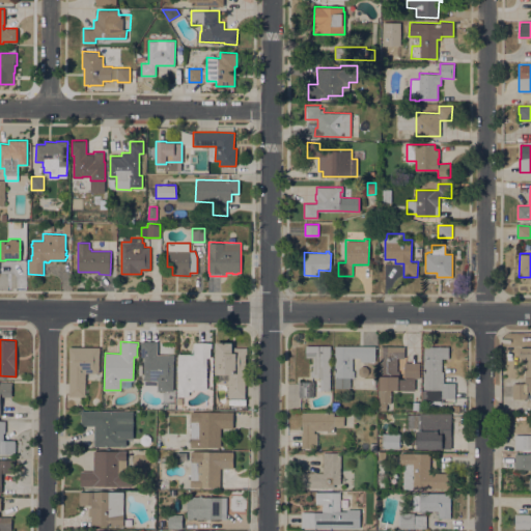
[(173,355),(173,391),(158,391),(158,381),(143,381),(144,357),(141,357),(141,341),(158,341),(158,354),(173,355)]
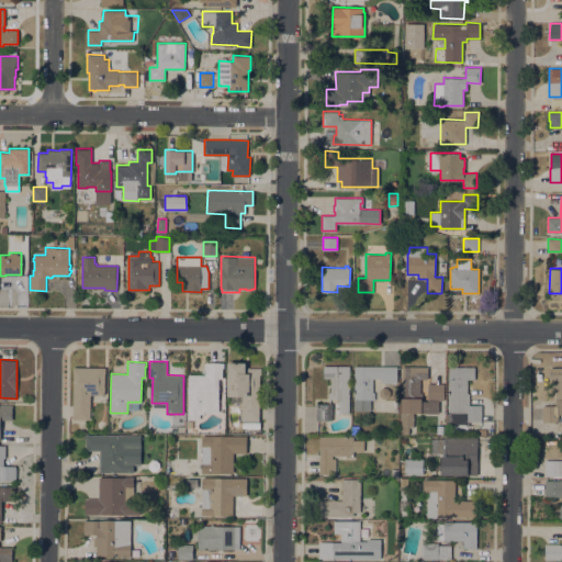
[(189,374),(204,374),(205,362),(225,362),(225,368),(223,367),(223,378),(220,378),(218,412),(204,412),(204,414),(200,414),(200,418),(188,418),(189,374)]
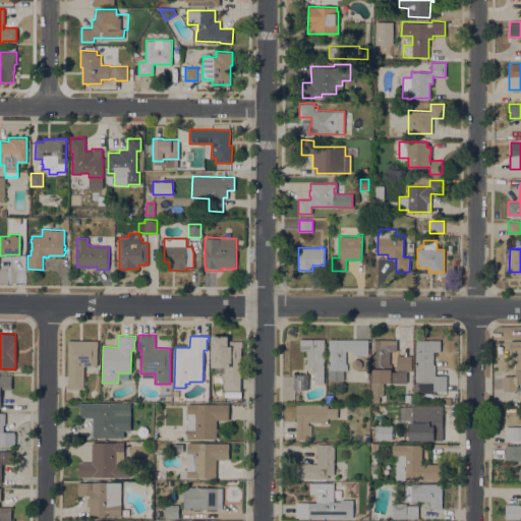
[(212,366),(212,336),(228,336),(228,341),(242,341),(242,347),(240,347),(240,390),(224,390),(224,366),(214,366),(212,366)]
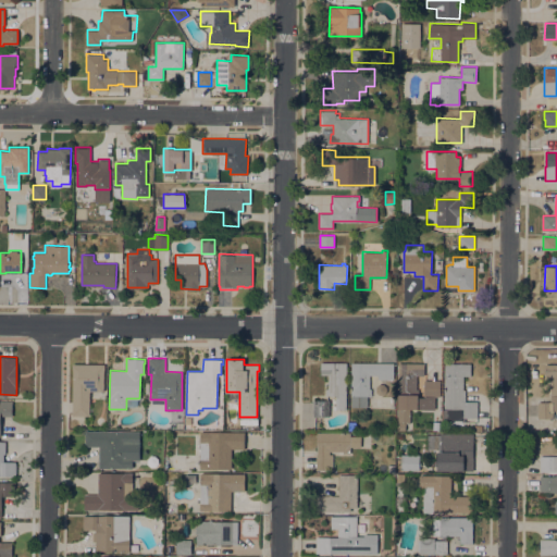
[(346,409),(336,409),(336,395),(326,395),(326,388),(327,388),(327,374),(321,374),(321,362),(347,362),(346,409)]
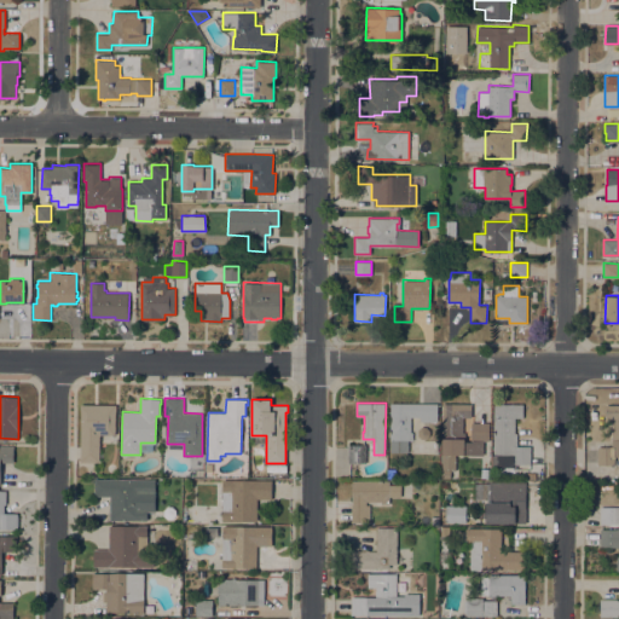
[(438,403),(438,421),(421,421),(421,417),(411,416),(411,432),(412,432),(412,439),(409,439),(409,452),(389,451),(391,403),(438,403)]
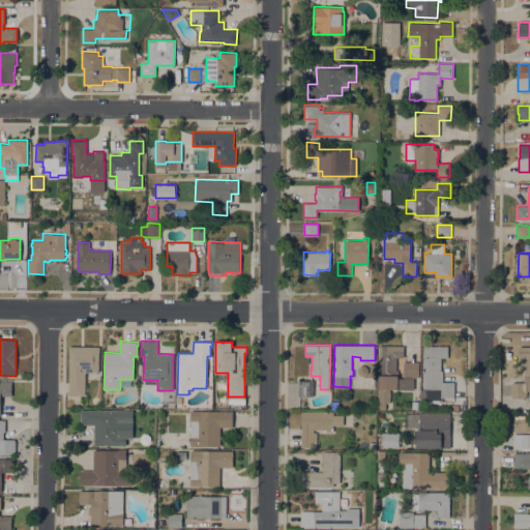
[(404,346),(404,357),(396,357),(396,371),(399,371),(399,376),(404,376),(404,361),(418,361),(418,378),(414,378),(414,389),(390,388),(390,403),(386,403),(386,409),(378,409),(379,345),(404,346)]
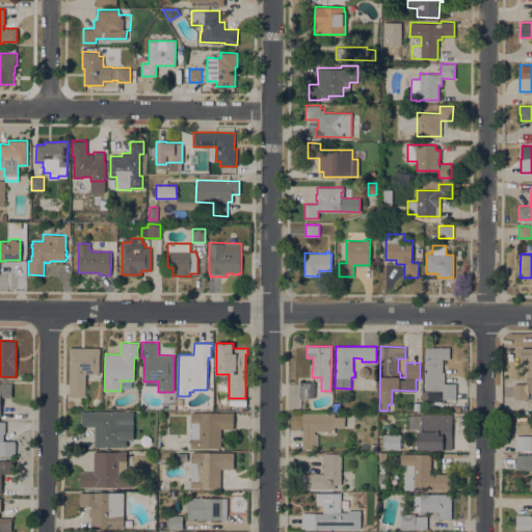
[(100,347),(99,373),(86,373),(85,397),(69,397),(70,347),(100,347)]
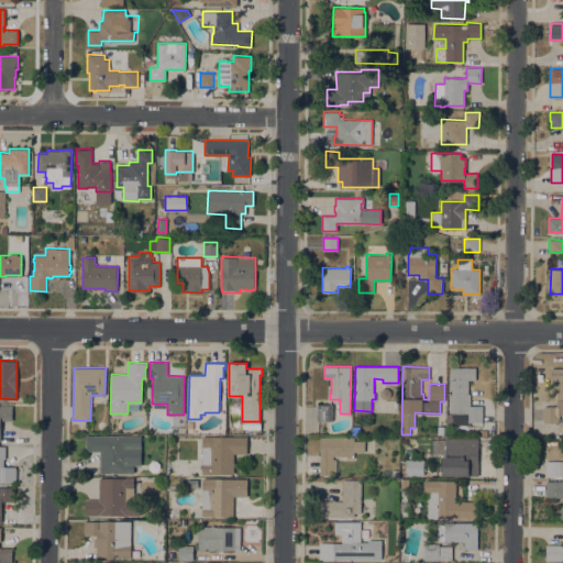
[(450,367),(476,367),(475,379),(468,379),(468,394),(471,394),(470,406),(483,406),(483,422),(465,421),(466,415),(449,415),(450,367)]
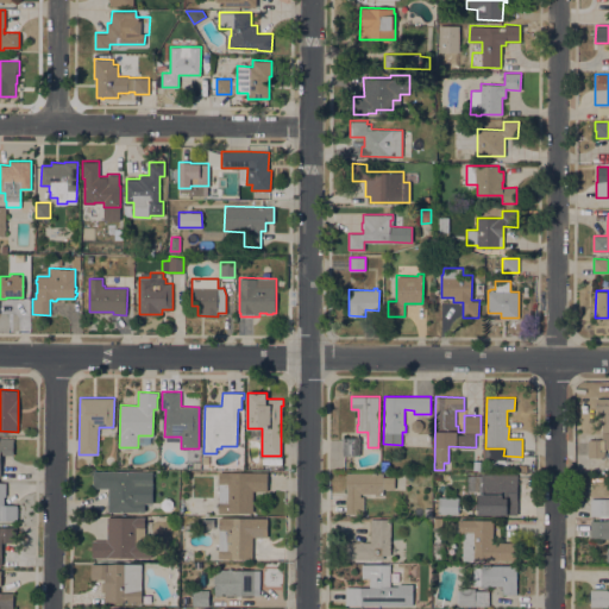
[(608,449),(606,449),(606,457),(588,457),(588,439),(602,439),(602,426),(603,426),(604,412),(596,412),(596,397),(608,397),(608,449)]
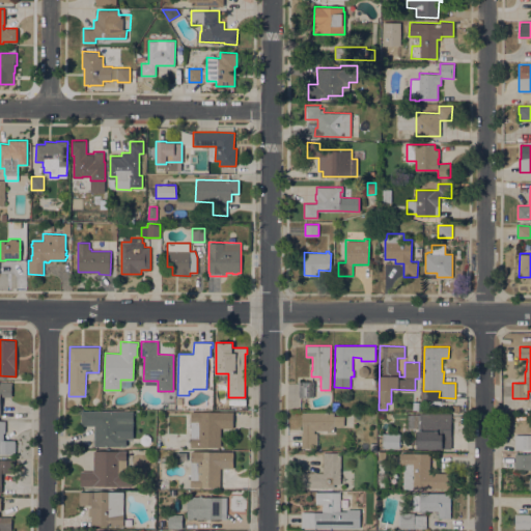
[(314,396),(299,396),(299,381),(314,382),(314,396)]
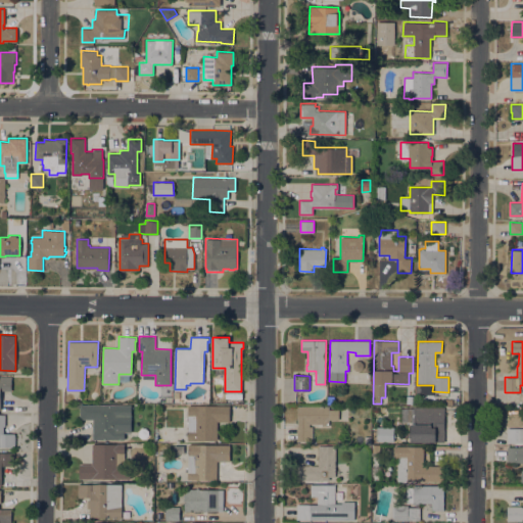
[(0,409),(0,376),(11,376),(11,390),(1,390),(1,409),(0,409)]
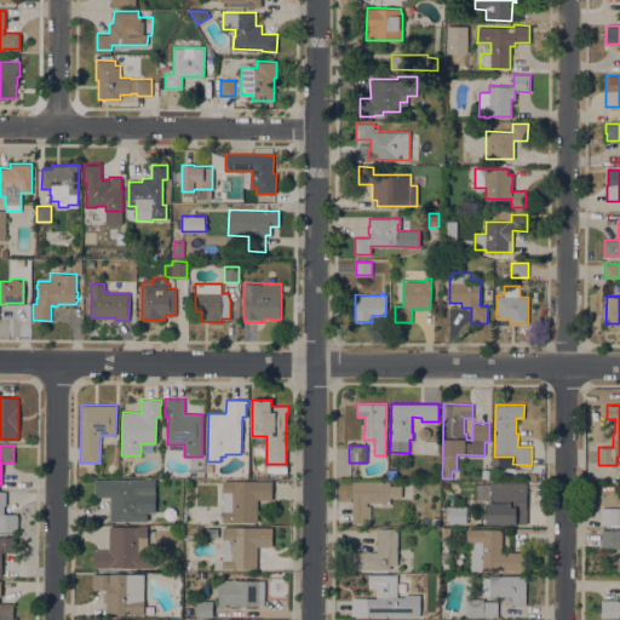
[(155,480),(155,512),(148,512),(148,521),(109,521),(110,497),(95,497),(95,478),(155,480)]
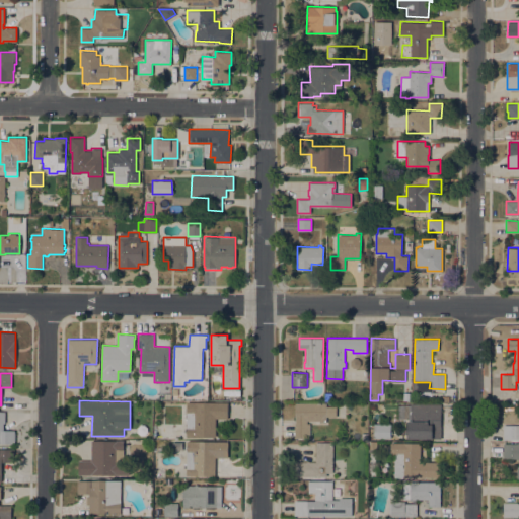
[(228,402),(228,418),(216,418),(215,437),(187,436),(187,401),(228,402)]
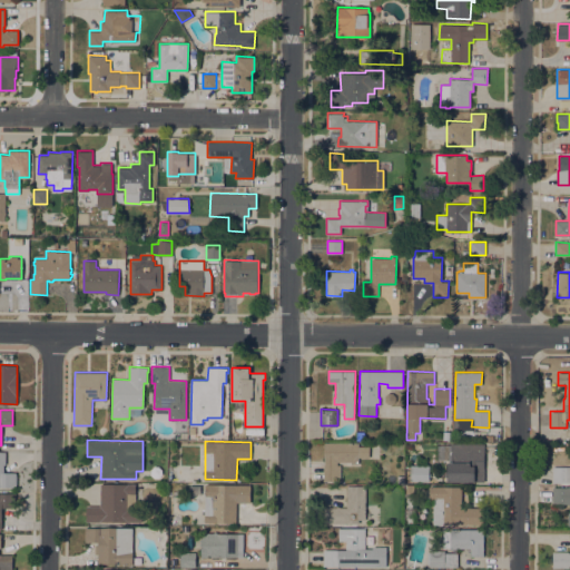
[(359,442),(359,445),(369,445),(369,457),(359,457),(359,463),(351,463),(351,461),(337,461),(337,464),(341,464),(341,480),(324,480),(324,464),(324,442),(359,442)]
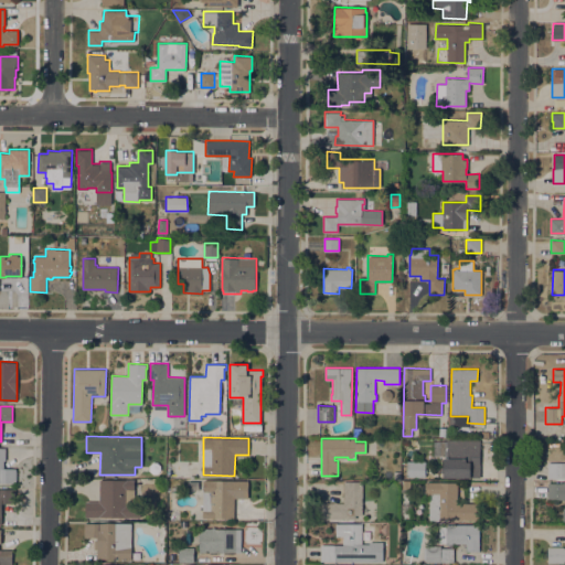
[(480,439),(480,478),(444,477),(444,472),(441,472),(441,466),(444,466),(444,457),(446,457),(446,456),(433,456),(433,440),(446,440),(447,439),(480,439)]
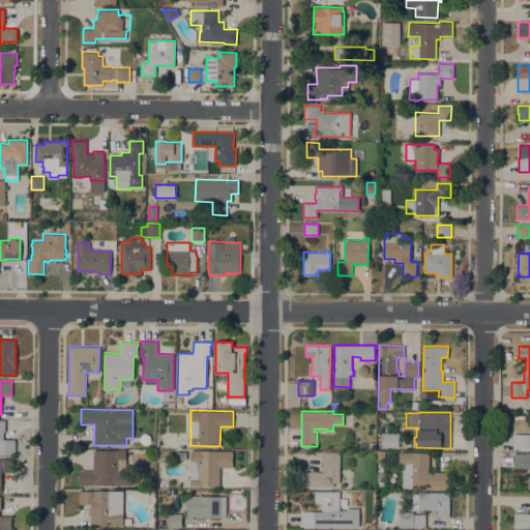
[(0,419),(5,419),(5,439),(16,439),(15,452),(0,452),(0,419)]
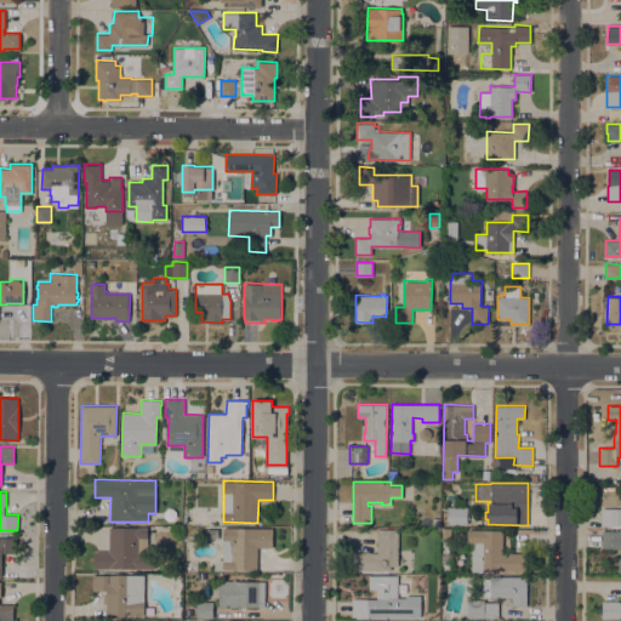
[(467,507),(467,524),(448,524),(448,507),(463,507),(467,507)]
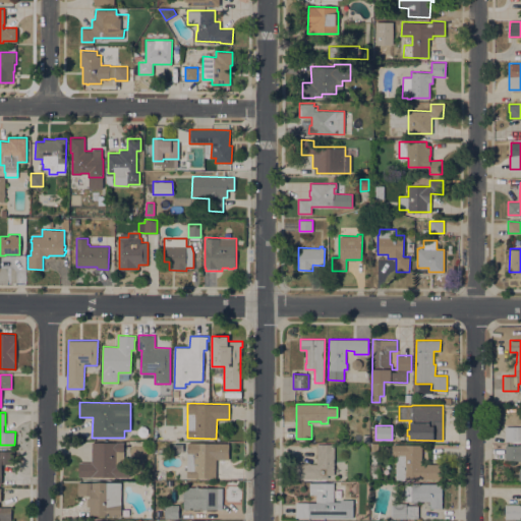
[(520,441),(505,441),(505,425),(520,425),(520,441)]
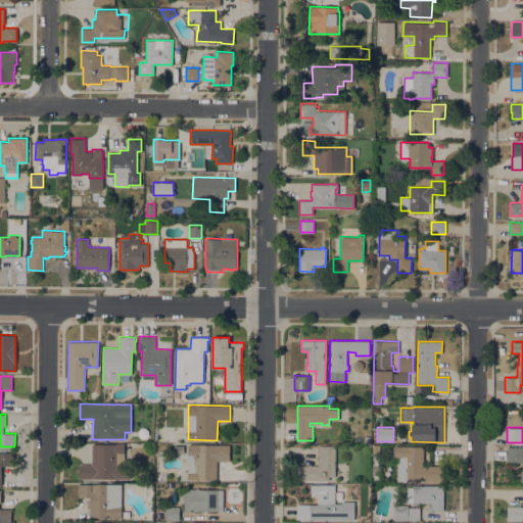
[(80,478),(80,464),(92,464),(92,443),(125,443),(124,466),(130,466),(130,478),(80,478)]
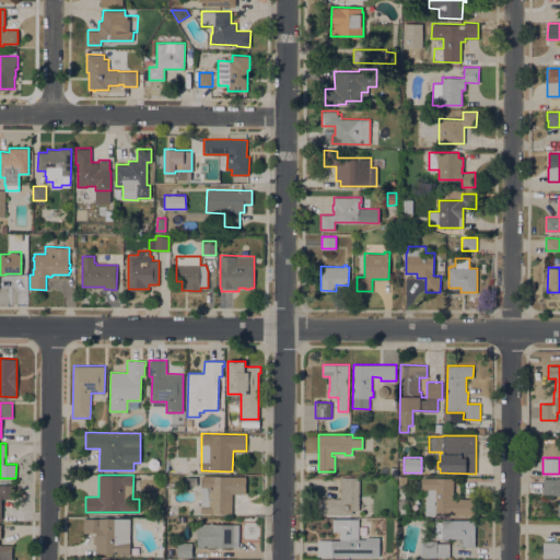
[(246,476),(246,493),(232,492),(232,513),(201,513),(201,476),(246,476)]
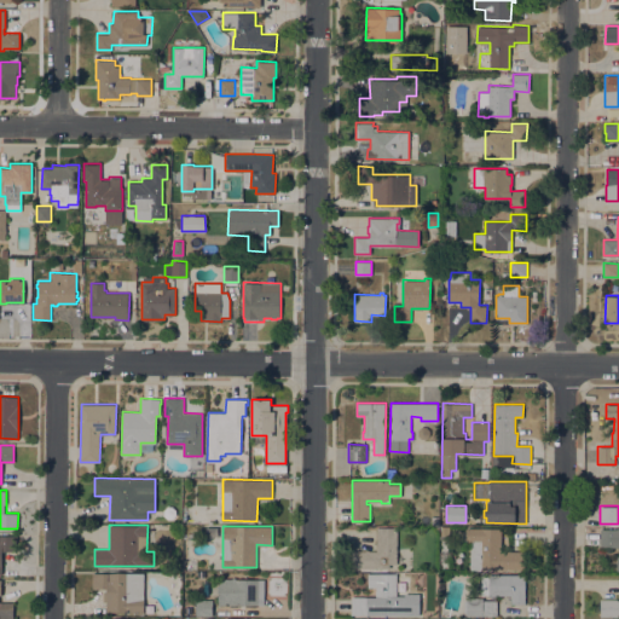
[(397,563),(389,563),(389,568),(352,568),(352,550),(376,550),(376,527),(398,527),(397,563)]
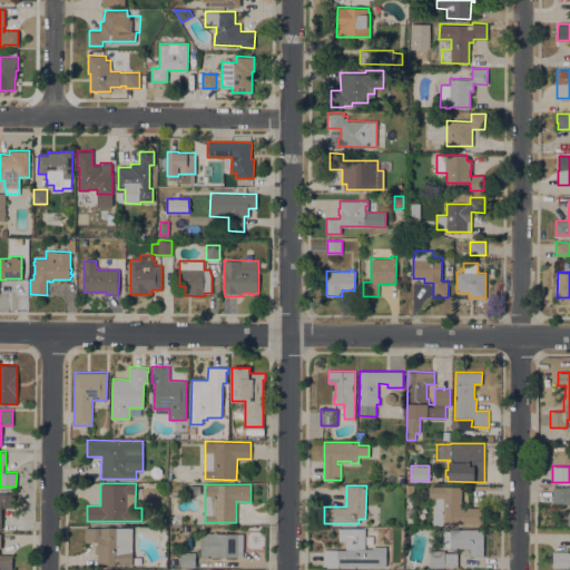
[(433,524),(433,499),(429,499),(429,487),(461,487),(461,507),(483,507),(483,524),(433,524)]
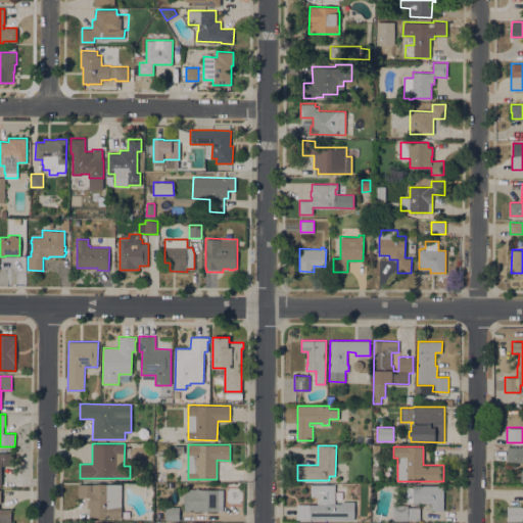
[(522,482),(521,482),(521,470),(522,470),(522,462),(507,462),(507,446),(522,446),(522,482)]
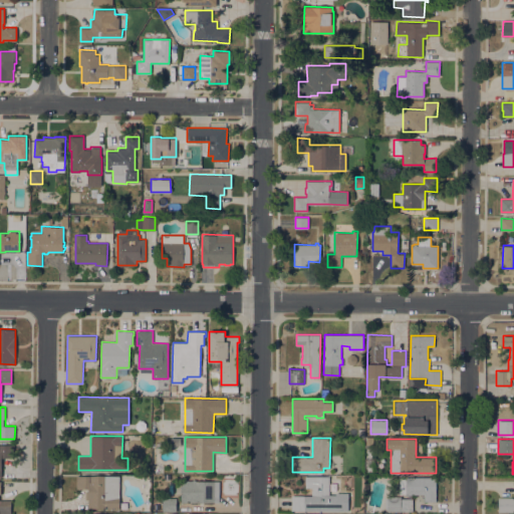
[(0,444),(14,445),(14,458),(1,458),(1,476),(0,476),(0,444)]
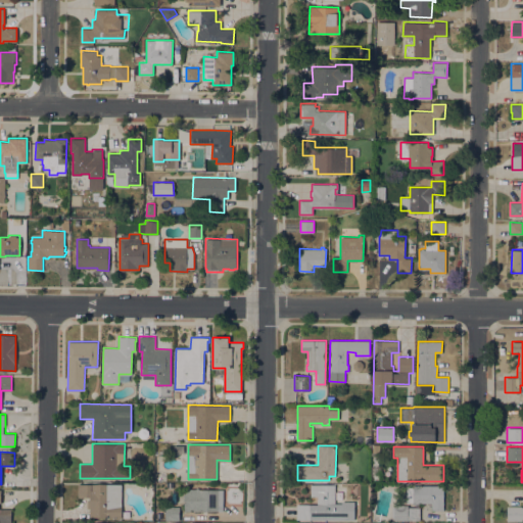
[(122,517),(90,517),(90,508),(87,508),(87,500),(90,500),(90,497),(78,497),(78,483),(122,484),(122,517)]
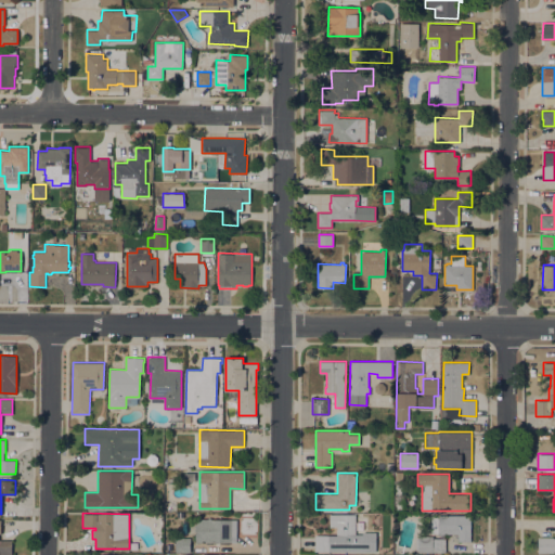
[(315,551),(315,534),(337,534),(337,527),(330,527),(330,514),(356,514),(356,533),(362,534),(363,531),(376,531),(376,551),(315,551)]
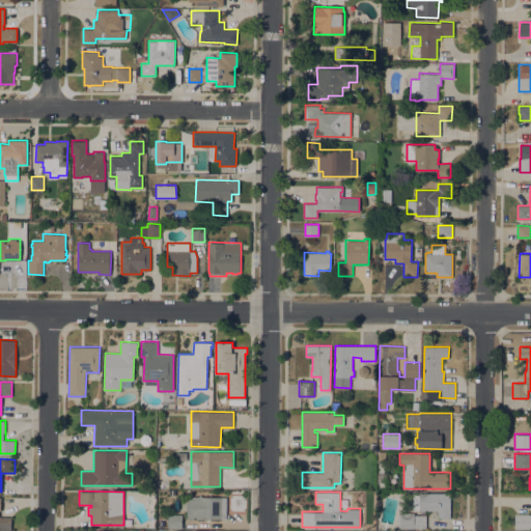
[(426,510),(425,511),(419,511),(419,508),(413,508),(413,494),(419,494),(419,493),(450,493),(450,518),(439,518),(439,510),(426,510)]
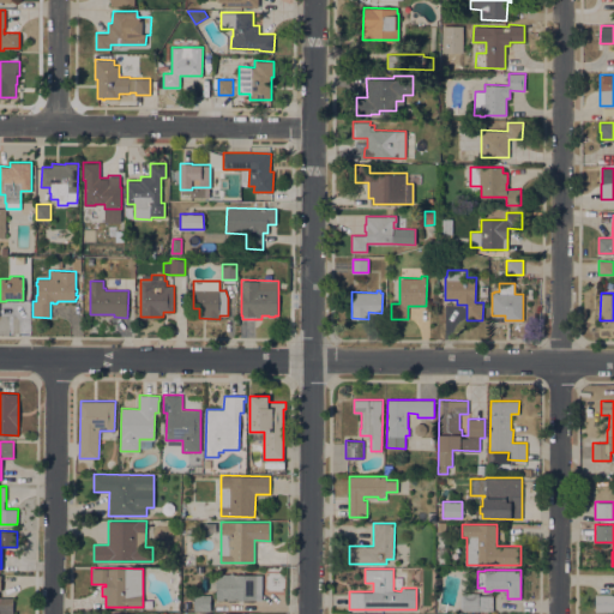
[(0,575),(1,575),(1,590),(0,590),(0,596),(13,597),(13,613),(0,613),(0,575)]
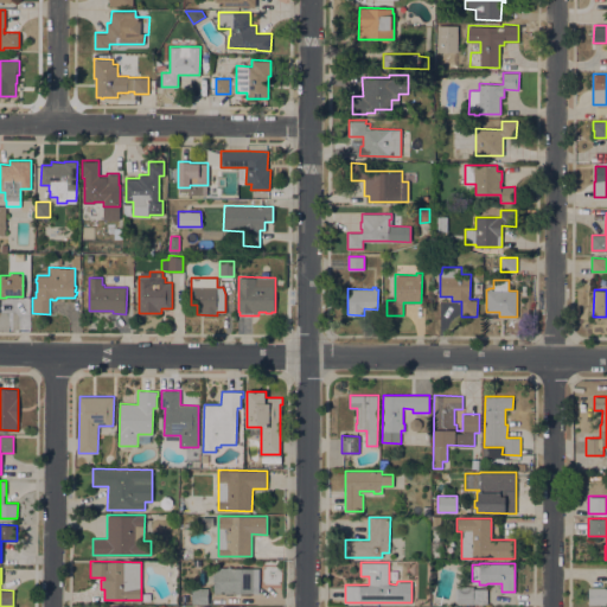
[(259,593),(213,593),(213,568),(259,568),(259,593)]
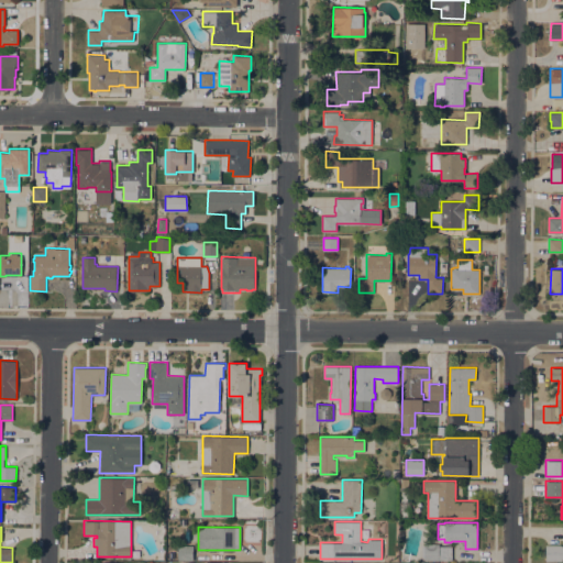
[(439,543),(439,545),(452,547),(452,560),(423,560),(423,558),(422,558),(422,545),(424,545),(424,543),(439,543)]
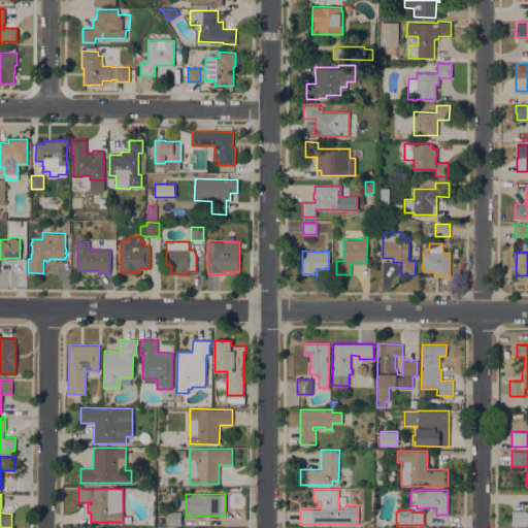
[(182,512),(180,525),(167,525),(167,510),(182,512)]
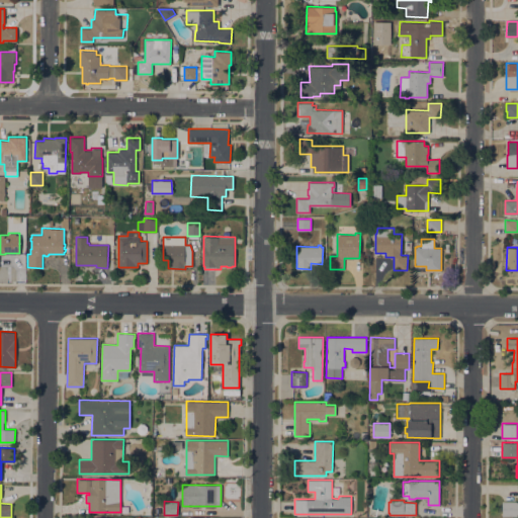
[(517,514),(517,516),(502,516),(502,501),(517,501),(517,502),(517,514)]
